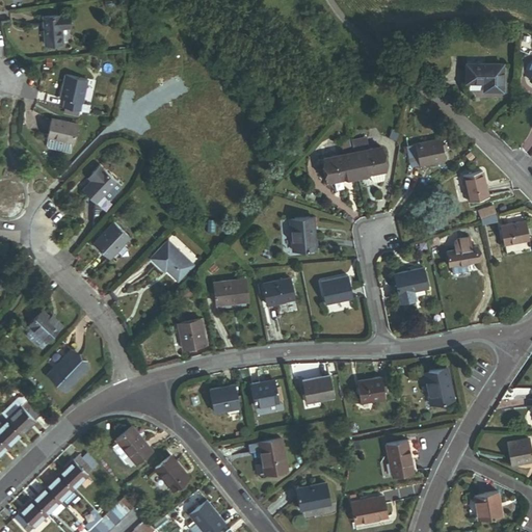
[(44,17),(45,46),(62,45),(61,28),(70,27),(70,15),(44,17)]
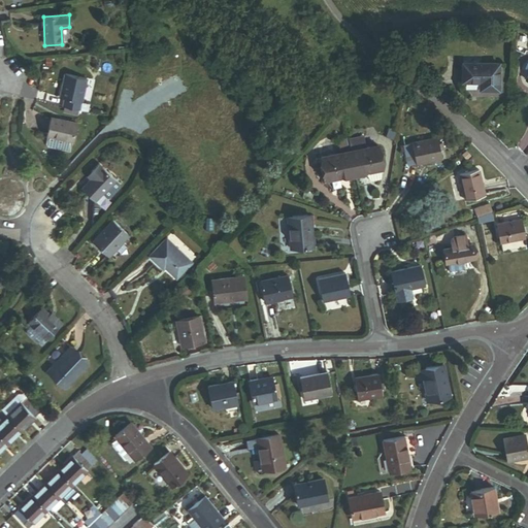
[(498,64),(462,64),(462,83),(479,83),(479,91),(498,91),(498,64)]
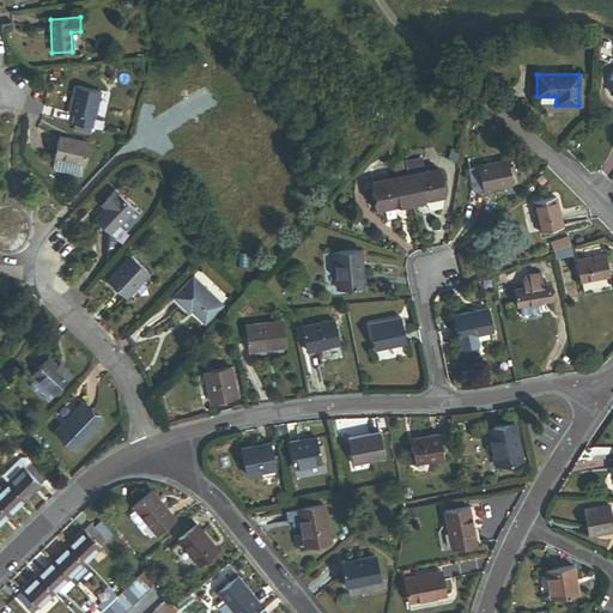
[(91,128),(93,129),(96,120),(102,93),(77,87),(71,115),(76,116),(74,125),(91,128)]
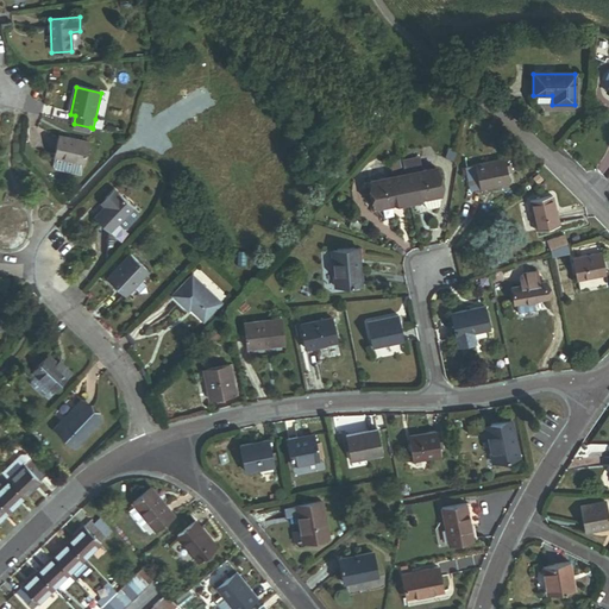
[(95,119),(93,129),(101,131),(104,121),(95,119)]
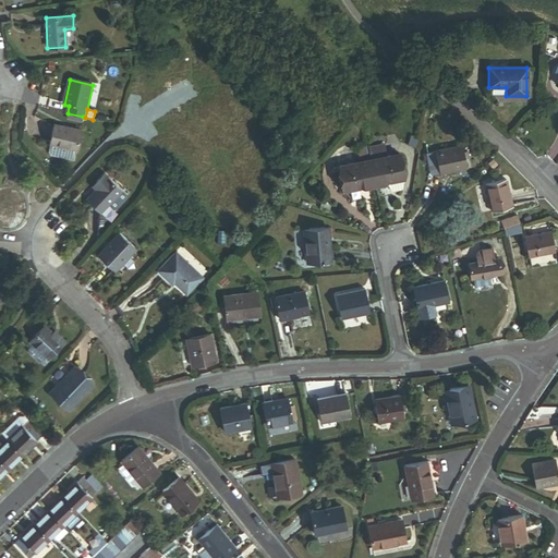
[(56,125),(50,145),(51,145),(50,152),(52,156),(75,160),(82,131),(56,125)]
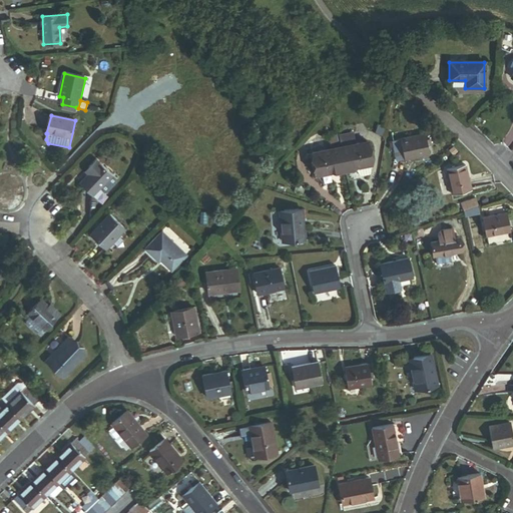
[(351,132),(338,135),(341,147),(354,144),(351,132)]
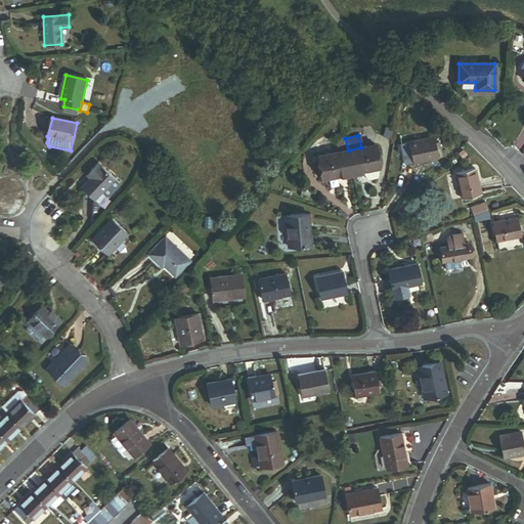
[(399,136),(401,143),(407,142),(406,135),(399,136)]
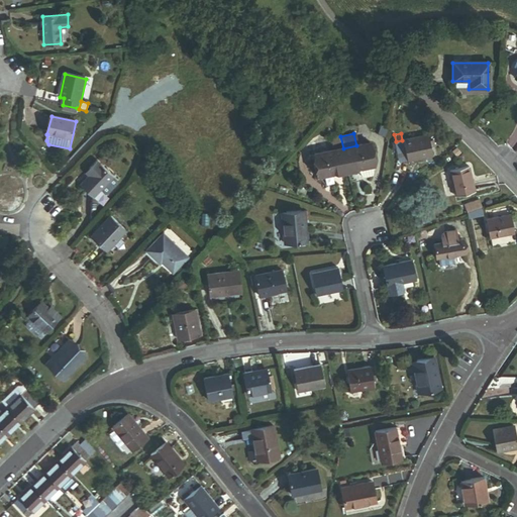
[(402,140),(396,141),(400,161),(407,160),(407,161),(414,160),(431,156),(430,149),(429,146),(426,135),(402,140)]
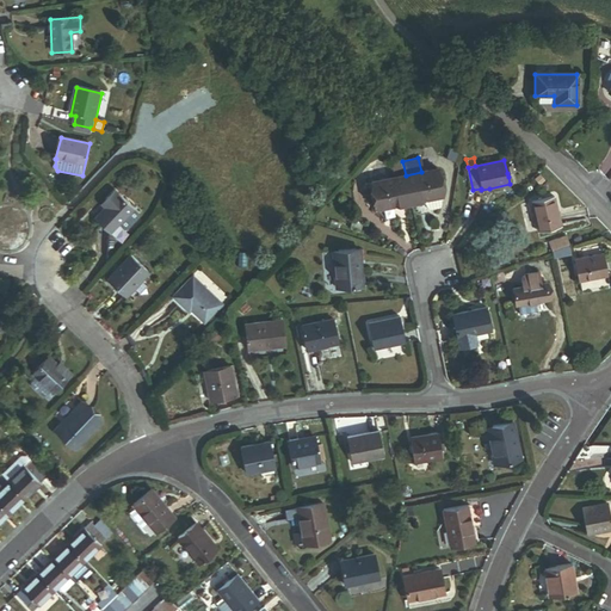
[(406,176),(403,176),(409,202),(421,199),(427,209),(434,208),(439,207),(442,195),(436,168),(421,172),(406,176)]
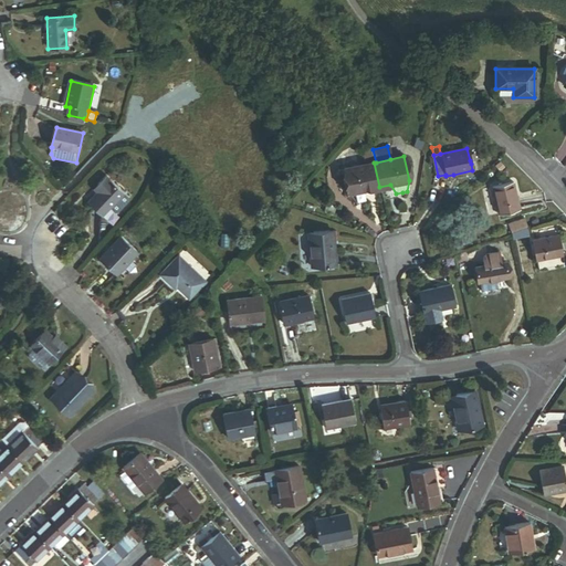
[(379,187),(374,163),(363,165),(344,169),(349,194),(364,191),(379,187)]
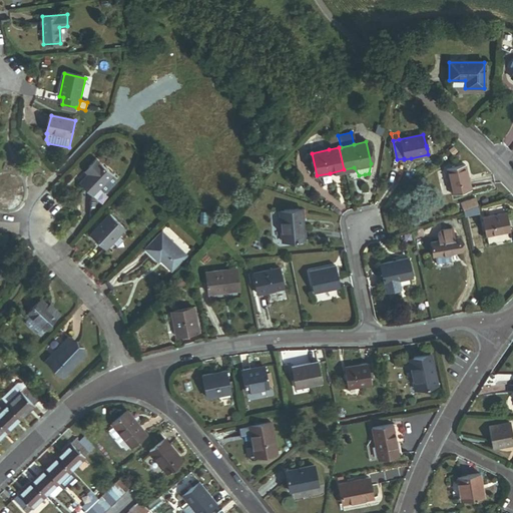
[(79,185),(91,197),(99,189),(110,177),(111,176),(95,161),(88,168),(92,171),(87,176),(79,185)]
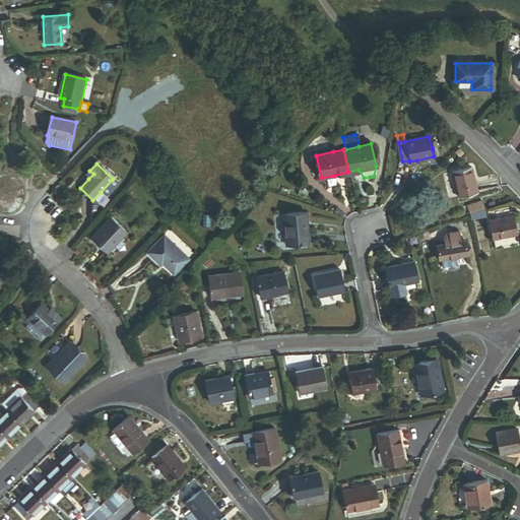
[(476,192),(470,168),(452,172),(455,185),(458,197),(476,192)]
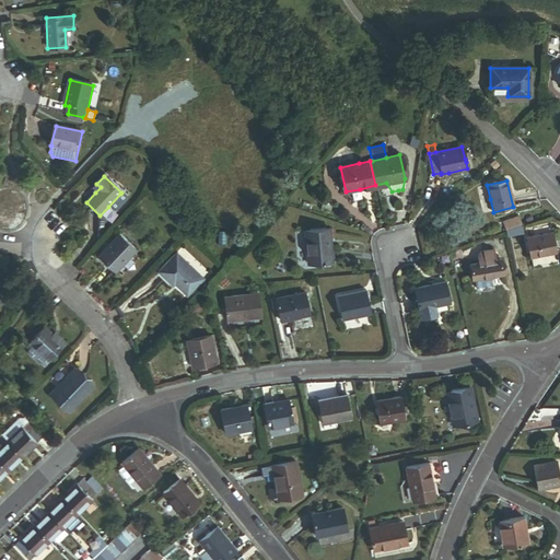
[(120,194),(108,207),(113,211),(116,212),(126,201),(126,198),(120,194)]
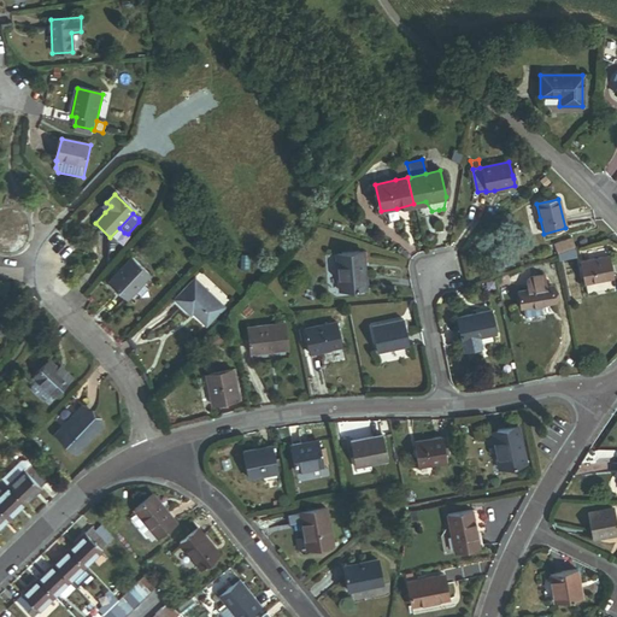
[(559,260),(576,257),(574,248),(558,254),(559,260)]
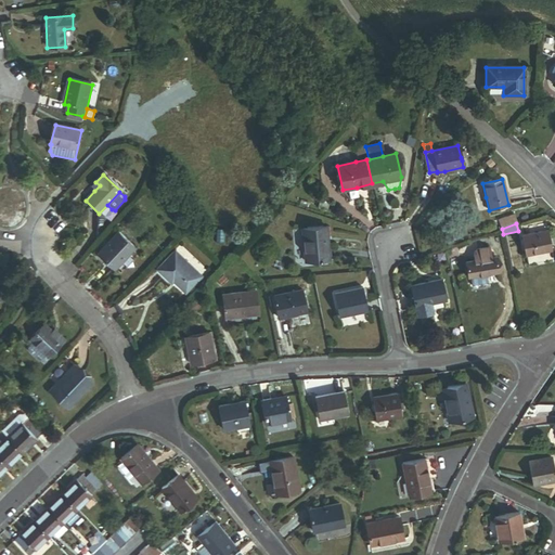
[(325,228),(302,230),(306,262),(328,259),(327,245),(325,228)]
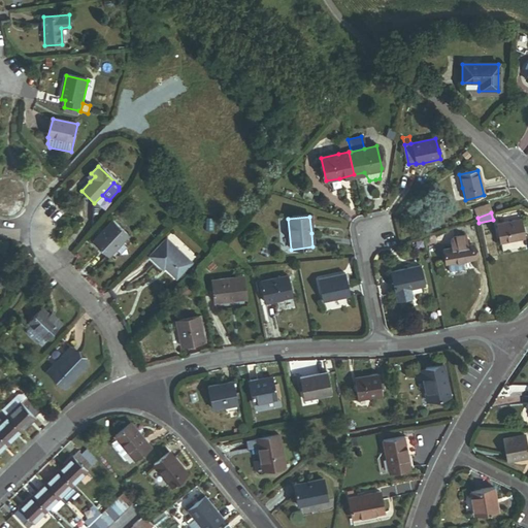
[(521,219),(496,224),(500,242),(512,239),(524,237),(521,219)]
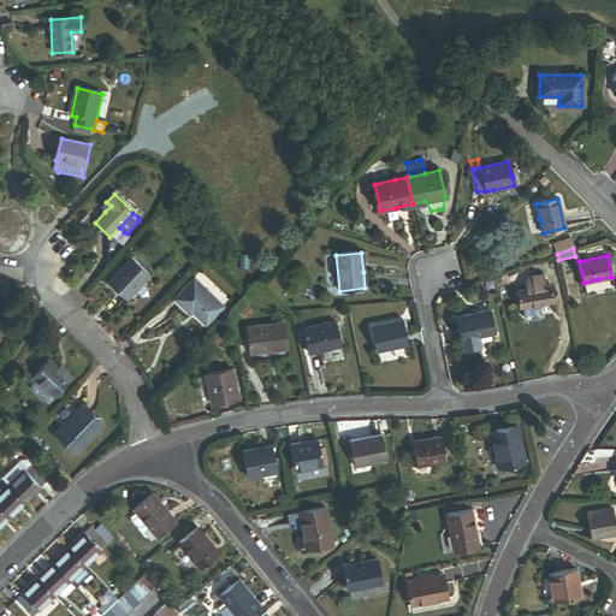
[(147,277),(128,258),(104,282),(124,301),(147,277)]
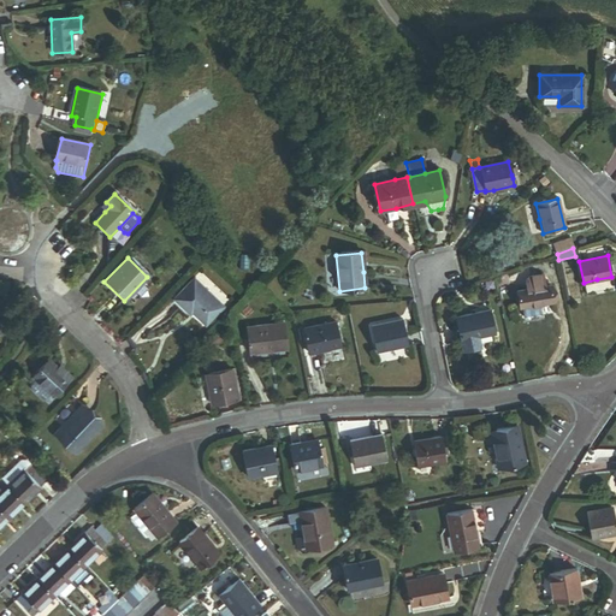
[(509,283),(507,273),(496,277),(497,285),(509,283)]
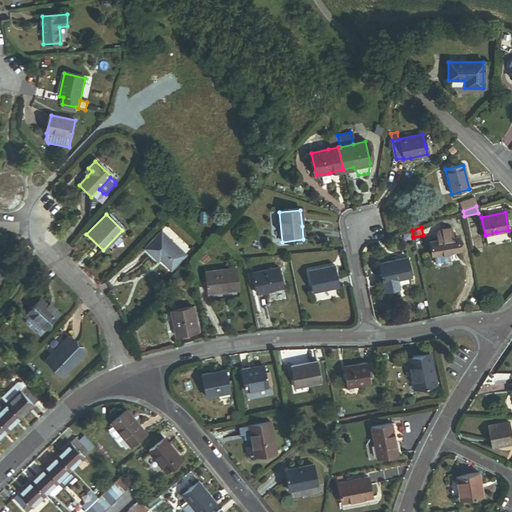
[(453,238),(451,228),(441,230),(437,233),(438,241),(430,242),(432,256),(445,253),(460,251),(458,238),(453,238)]
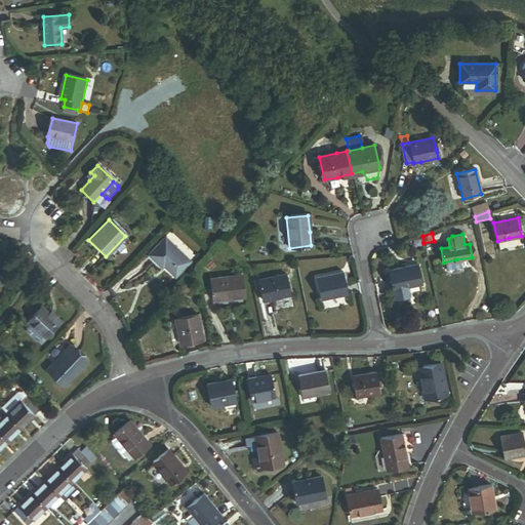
[(191,261),(165,237),(148,255),(162,268),(164,266),(175,277),(191,261)]
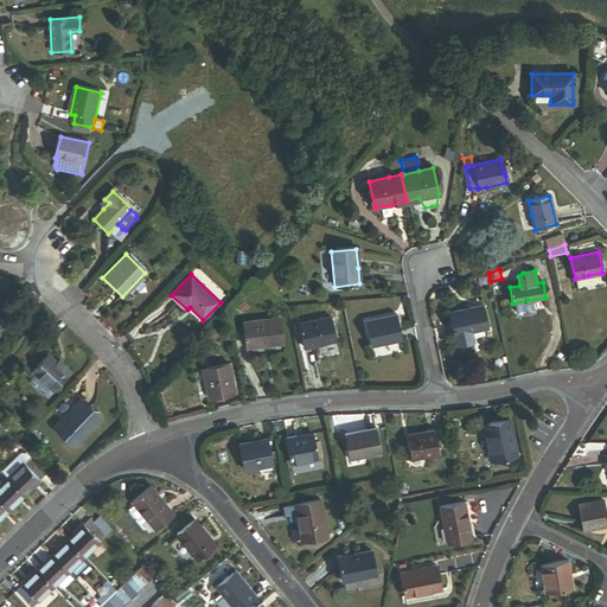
[(481,306),(449,312),(453,327),(457,345),(473,342),(471,331),(486,327),(481,306)]
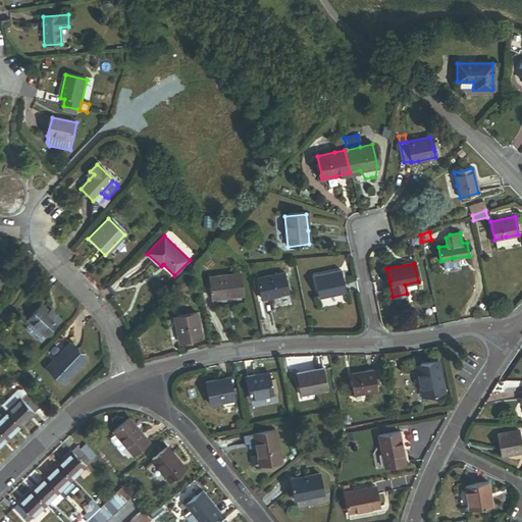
[(341,270),(314,276),(318,297),(319,297),(345,292),(343,281),(341,270)]
